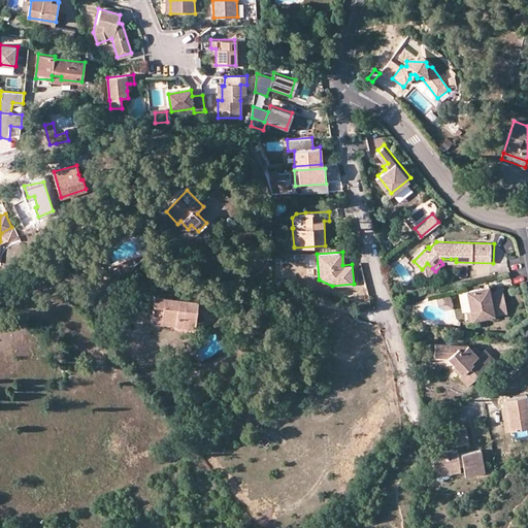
[(510,312),(505,289),(492,292),(492,289),(484,291),(484,288),(469,291),(473,310),(474,311),(479,310),(481,319),(510,312)]
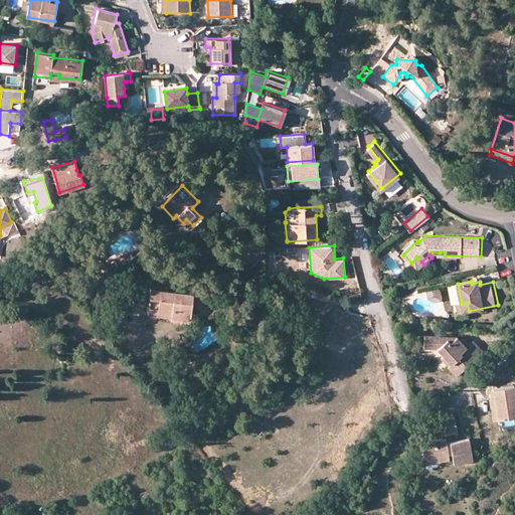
[(191,318),(193,294),(151,290),(149,315),(158,315),(158,313),(172,314),(172,317),(191,318)]
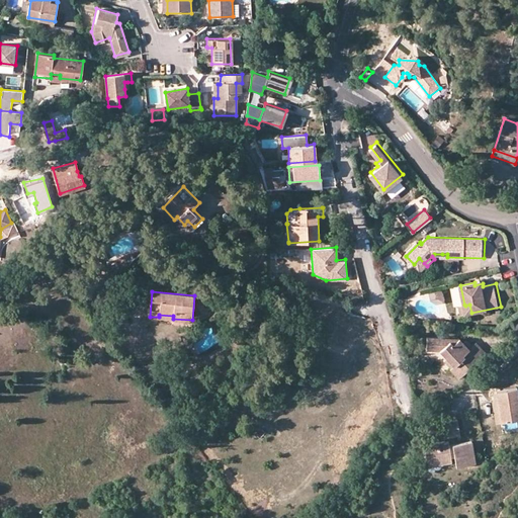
[(207,305),(208,296),(198,295),(197,304),(207,305)]
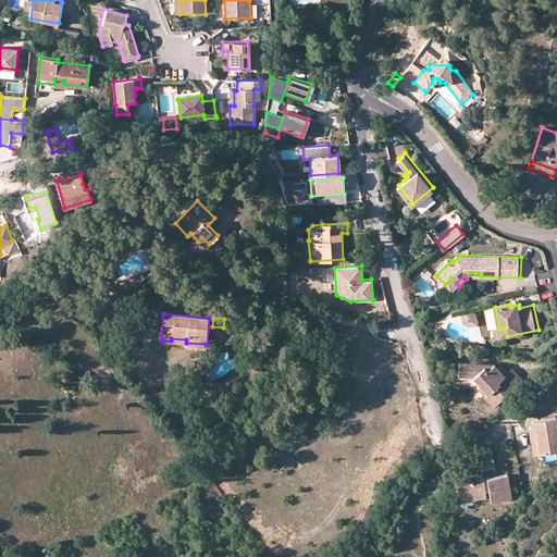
[(498,338),(507,336),(505,327),(500,329),(499,327),(496,327),(498,338)]
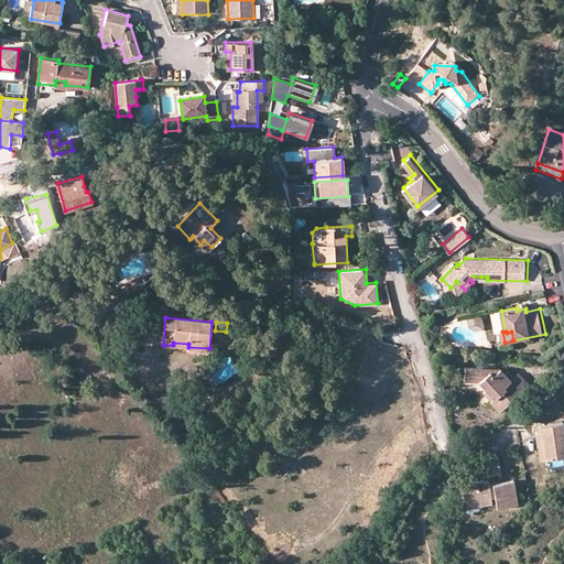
[(506,371),(501,367),(466,367),(466,380),(479,381),(487,389),(488,390),(491,388),(499,396),(492,401),(491,402),(501,412),(530,383),(519,371),(514,376),(512,378),(506,371)]
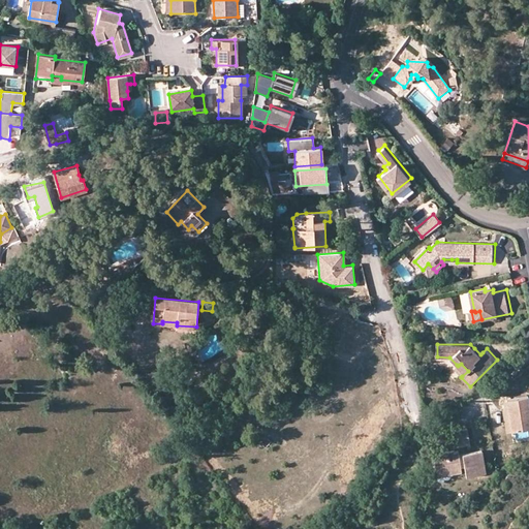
[(483,352),(476,346),(474,348),(480,354),(483,352)]
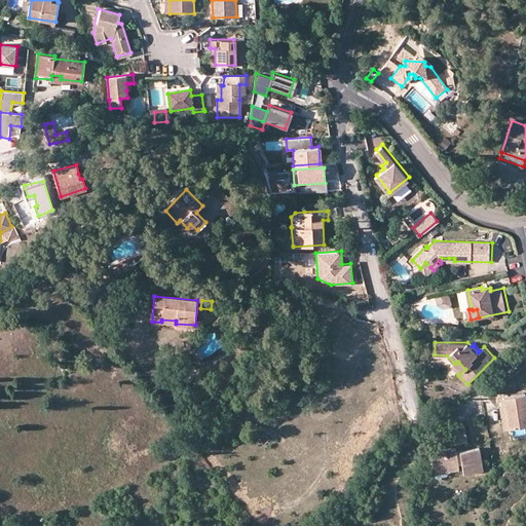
[(465,369),(458,362),(455,364),(454,363),(452,366),(459,374),(465,369)]
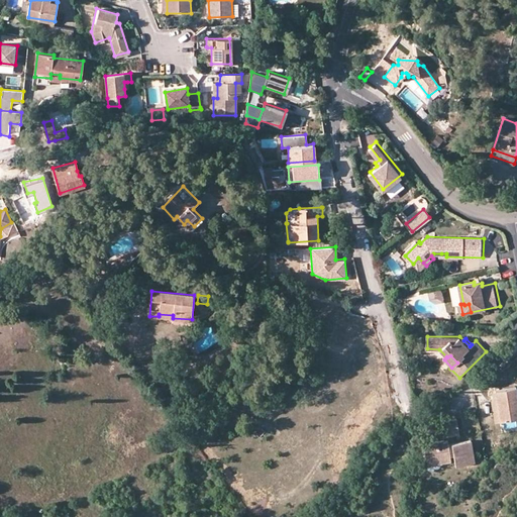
[(498,422),(516,418),(516,394),(516,387),(493,391),(494,399),(498,422)]
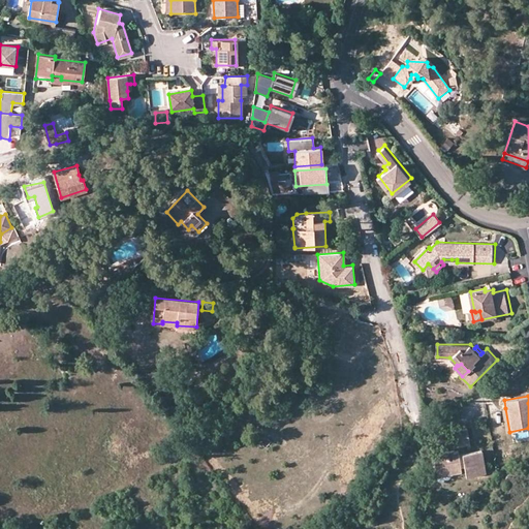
[(257,426),(252,430),(256,435),(261,431),(257,426)]
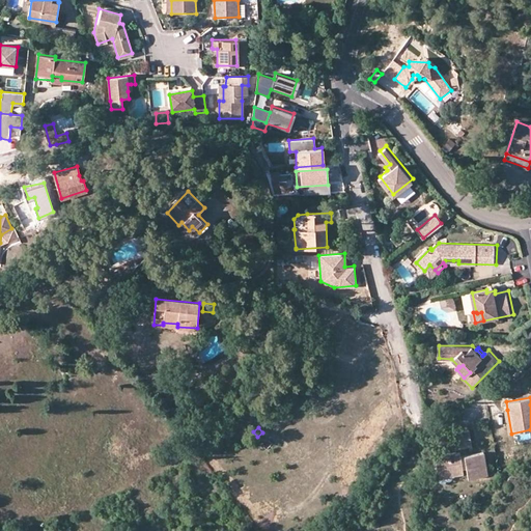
[(453,431),(456,448),(471,445),(469,428),(453,431)]
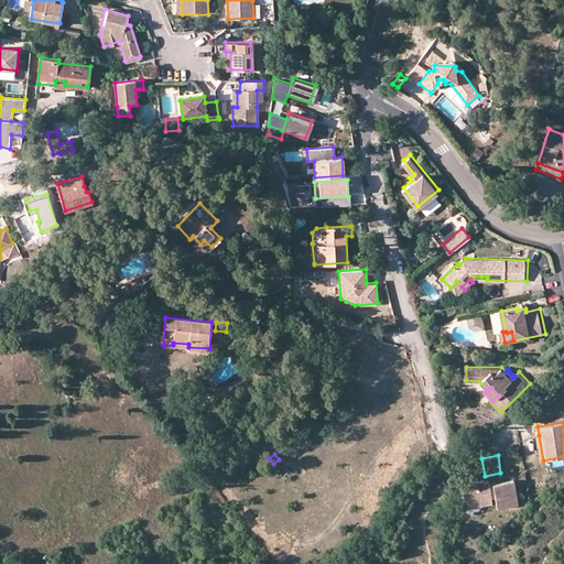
[(490,498),(496,497),(497,507),(518,503),(513,480),(488,485),(487,479),(475,483),(475,485),(463,487),(466,505),(483,501),(484,505),(491,503),(490,498)]
